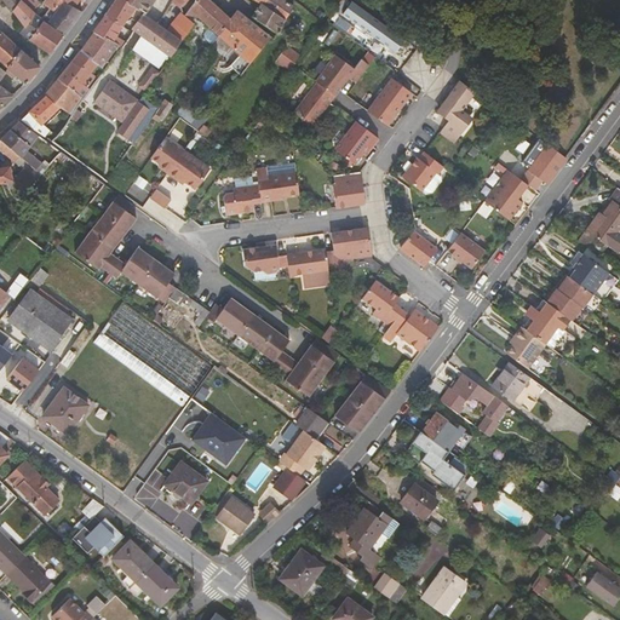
[(1,0),(12,12),(21,0),(19,0),(1,0)]
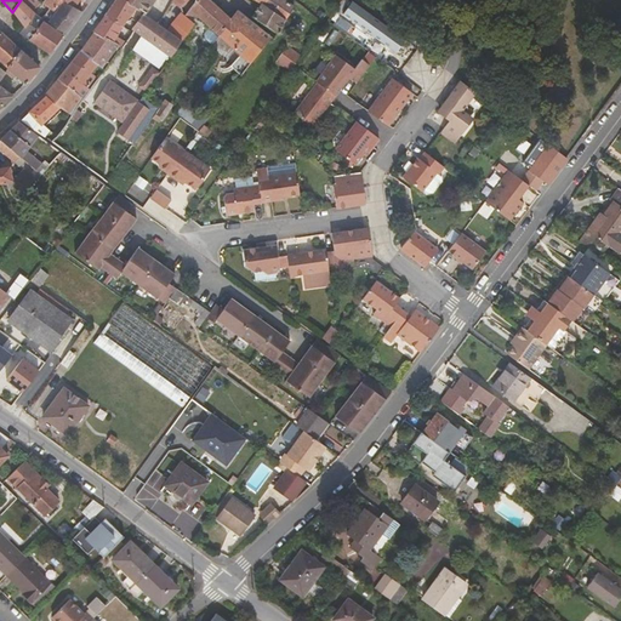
[(12,12),(26,29),(35,16),(32,12),(21,0),(12,12)]
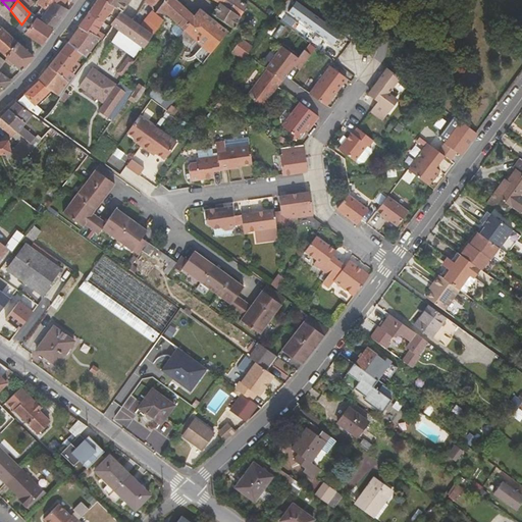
[(37,0),(37,2),(43,8),(37,17),(39,18),(53,28),(55,29),(69,10),(63,6),(52,0),(37,0)]
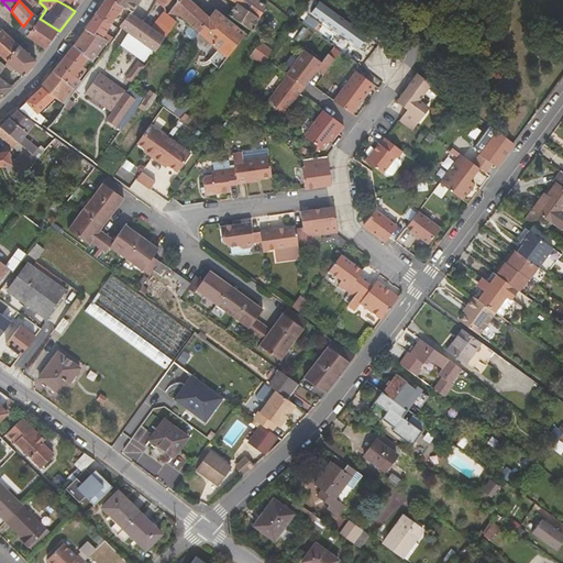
[(103,0),(95,13),(110,25),(116,15),(121,22),(129,11),(112,0),(103,0)]
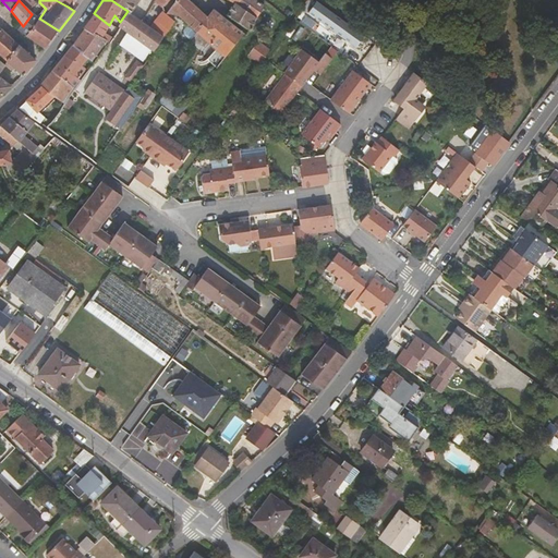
[(111,0),(128,11),(129,12),(136,0),(111,0)]
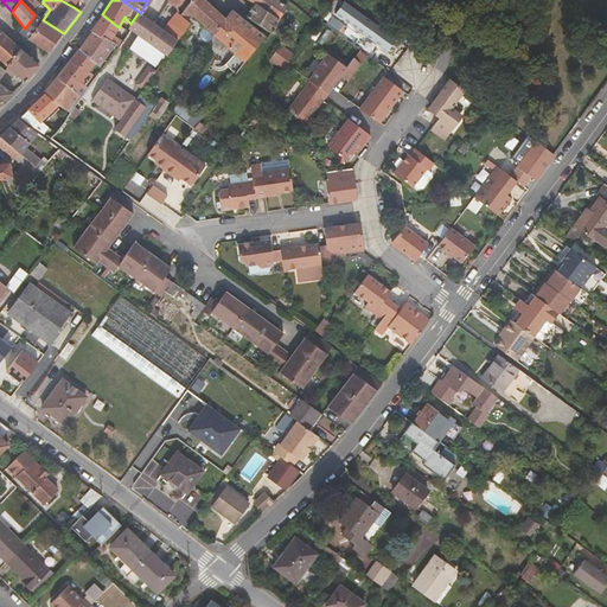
[(190,0),(185,7),(206,26),(213,33),(225,18),(203,0),(190,0)]
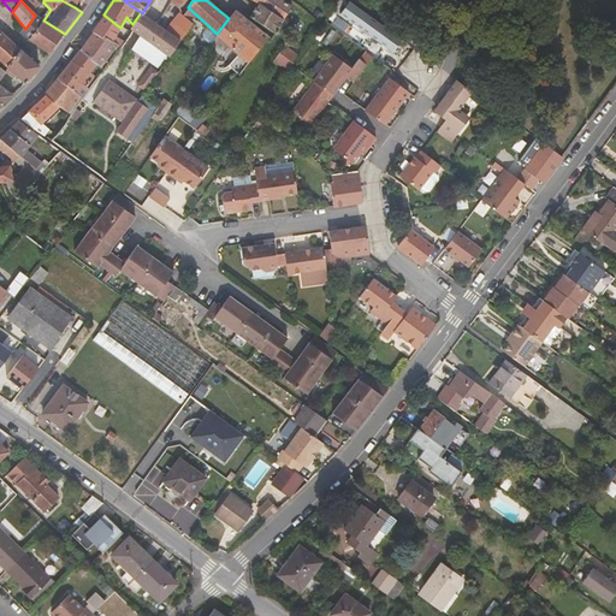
[(252,0),(258,4),(250,16),(272,31),(274,33),(291,6),(283,0),(252,0)]
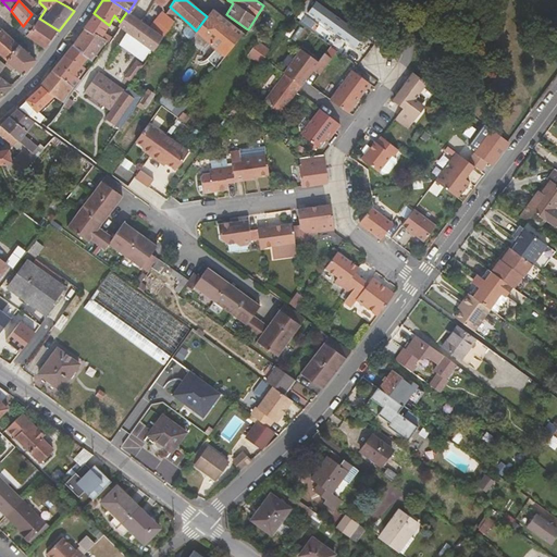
[(354,49),(363,36),(317,1),(309,13),(354,49)]
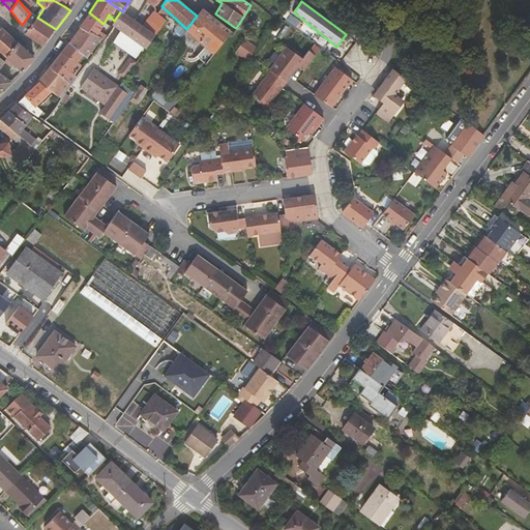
[(197,16),(186,29),(213,53),(231,31),(202,8),(197,16)]
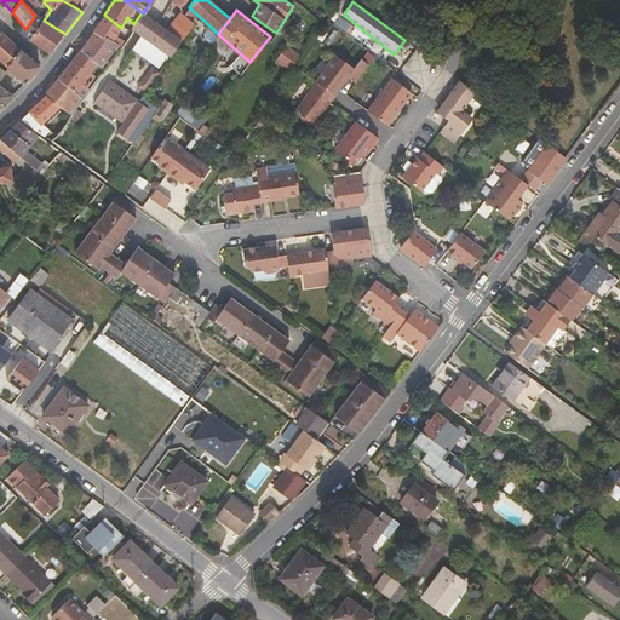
[(128,30),(135,34),(131,41),(148,52),(153,45),(170,56),(193,23),(182,13),(167,33),(161,29),(162,27),(158,23),(156,26),(141,16),(143,13),(142,12),(133,24),(128,30)]
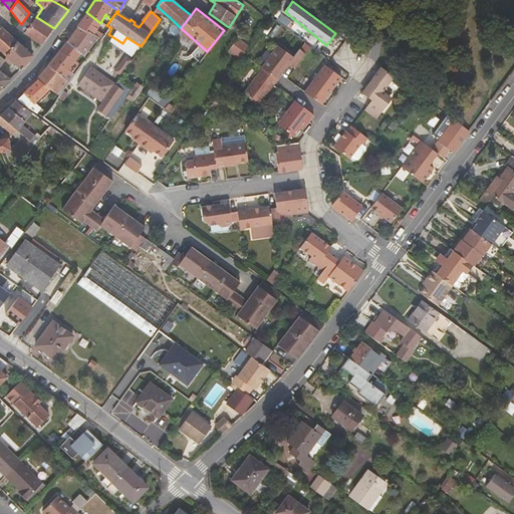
[(78,27),(92,34),(100,23),(86,12),(85,13),(86,14),(77,26),(78,27)]
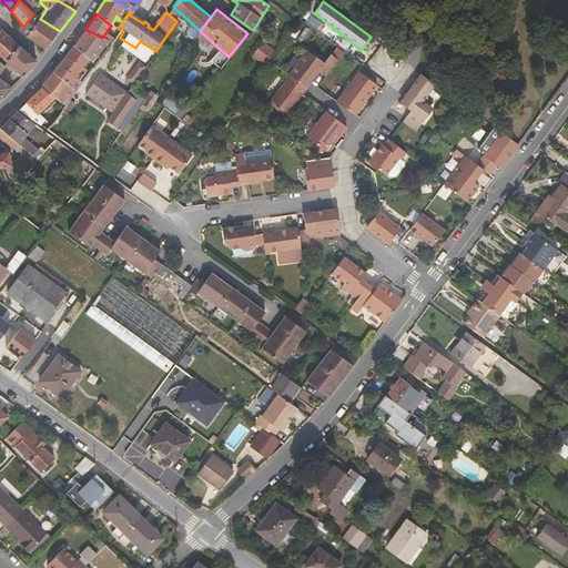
[(23,27),(24,34),(46,49),(57,32),(40,22),(42,20),(40,19),(32,14),(23,27)]
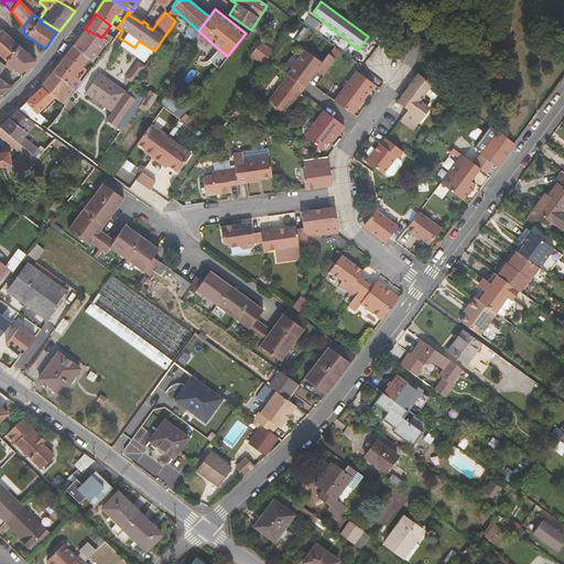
[(198,31),(192,24),(185,31),(186,34),(192,40),(198,31)]
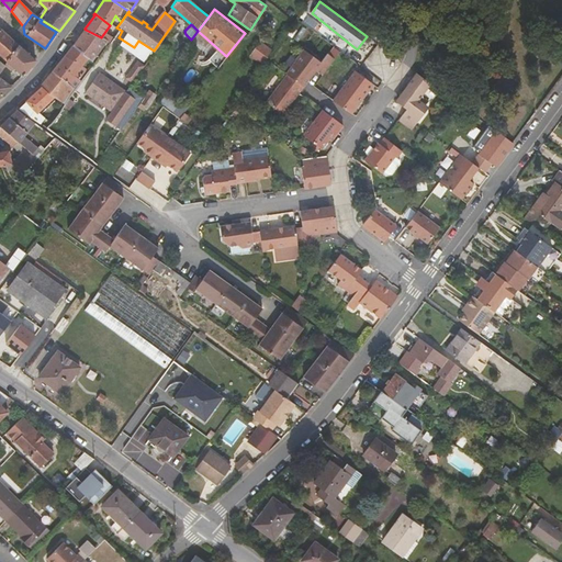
[(89,58),(92,60),(105,42),(105,41),(101,37),(86,30),(72,46),(89,58)]
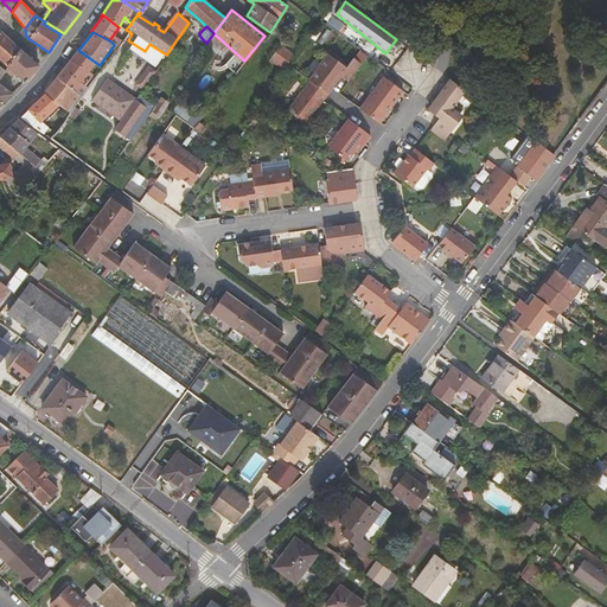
[(20,50),(19,49),(2,33),(0,34),(0,59),(7,65),(20,50)]
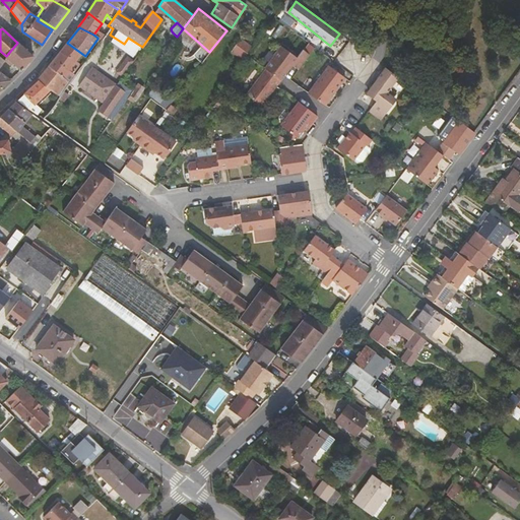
[(229,35),(221,45),(230,52),(238,42),(229,35)]
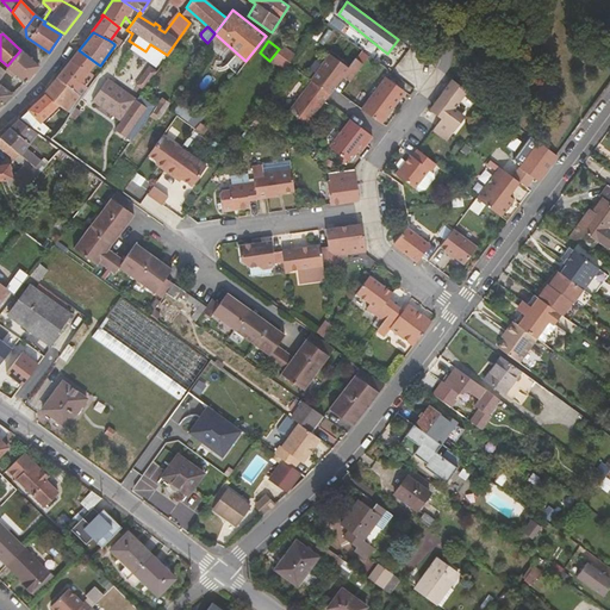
[(281,45),(279,49),(269,61),(284,69),(294,55),(281,45)]
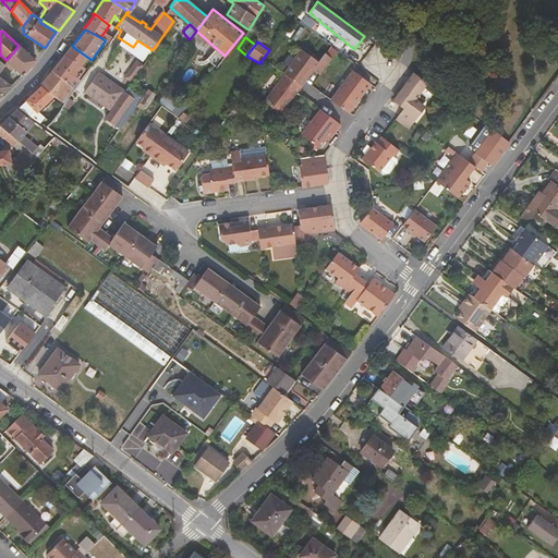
[(22,48),(19,46),(7,60),(23,76),(35,60),(22,48)]
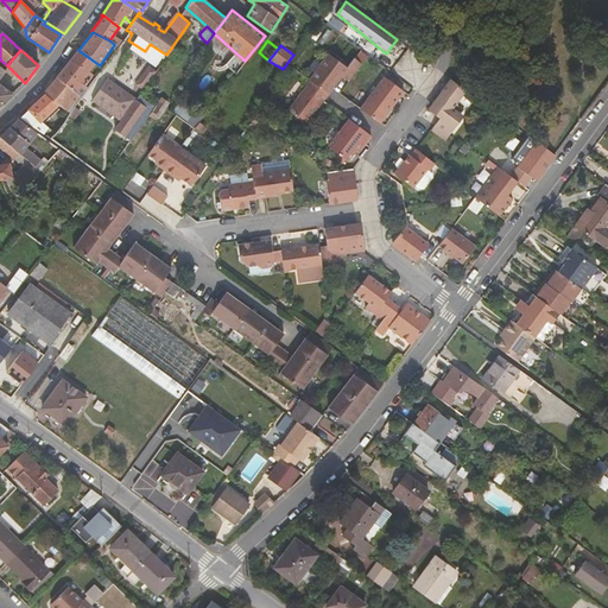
[(58,105),(69,112),(89,84),(87,82),(93,75),(88,70),(96,63),(78,50),(62,70),(45,95),(58,105)]
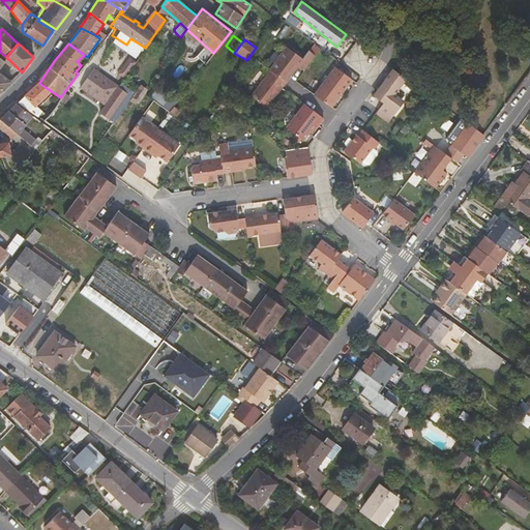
[(277,55),(278,56),(268,69),(269,70),(285,82),(289,77),(296,65),(303,70),(315,55),(307,50),(301,58),(284,46),(277,55)]
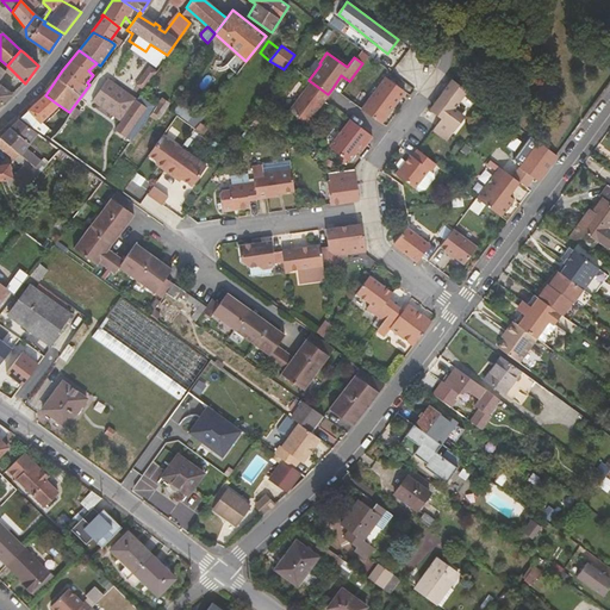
[(0,79),(6,72),(0,67),(0,105),(13,94),(0,85),(0,79)]
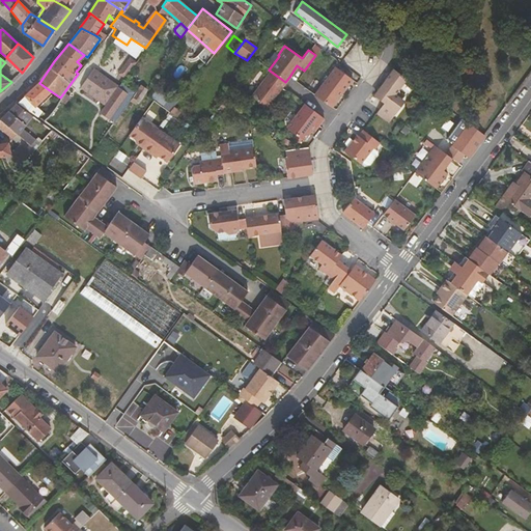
[(115,121),(135,92),(95,65),(80,88),(105,105),(100,111),(115,121)]
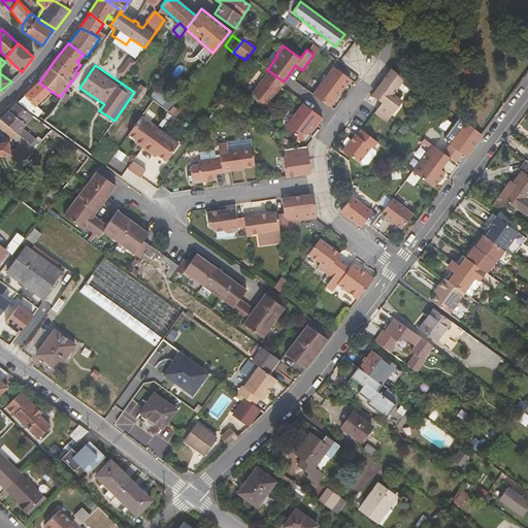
[(350,77),(332,65),(311,94),(329,106),(350,77)]
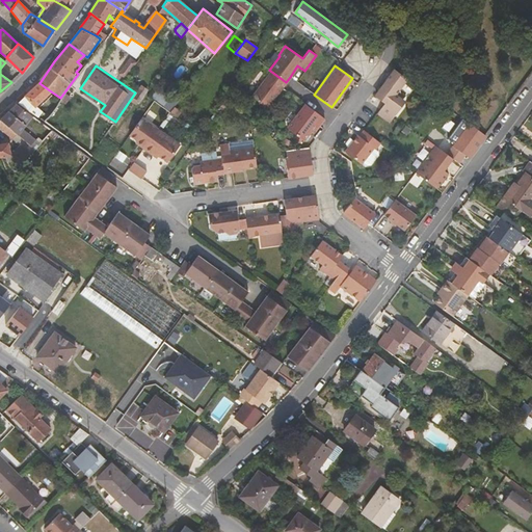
[(379,90),(378,91),(378,92),(378,95),(378,97),(378,98),(383,102),(379,109),(376,113),(388,123),(400,107),(401,105),(399,88),(406,78),(393,68),(388,75),(390,87),(383,88),(381,89),(380,89),(379,90)]
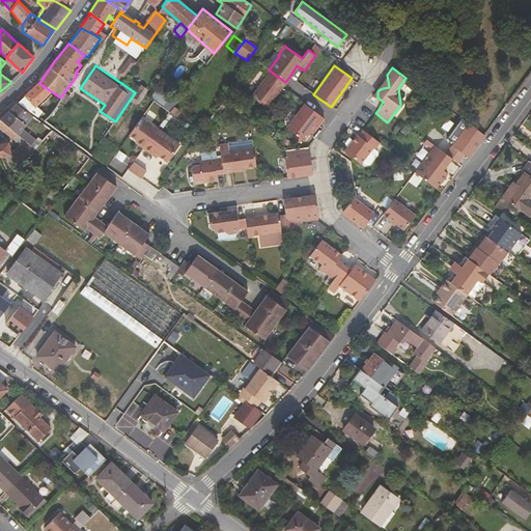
[(285,82),(270,71),(251,96),(267,108),(281,86),(285,82)]
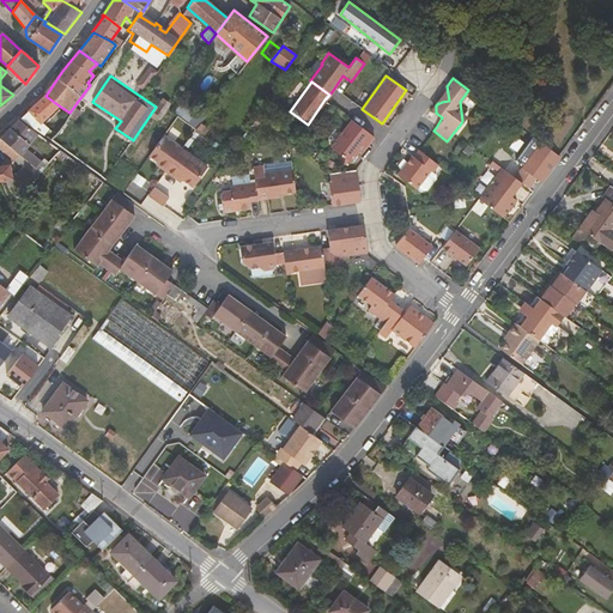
[(449,101),(447,86),(430,109),(436,113),(436,111),(436,109),(436,107),(436,105),(437,104),(438,103),(439,103),(442,102),(449,101)]
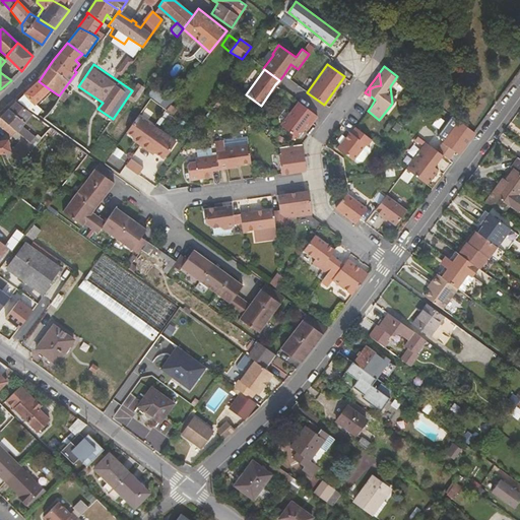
[(132,89),(139,93),(145,85),(139,80),(132,89)]
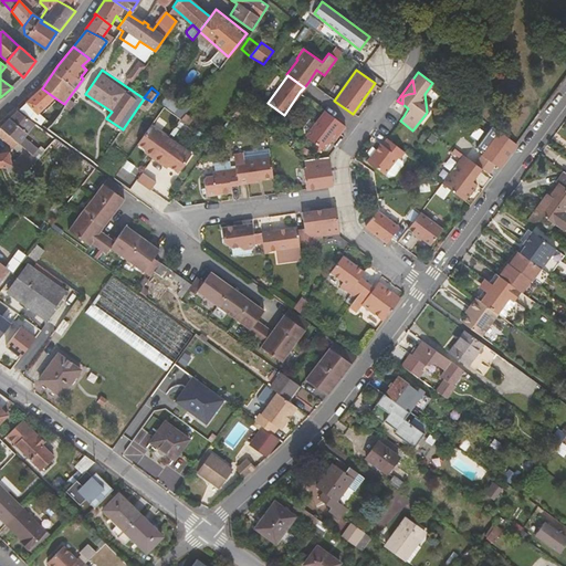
[(19,109),(45,129),(49,125),(45,123),(46,122),(38,113),(54,97),(42,88),(41,91),(19,109)]
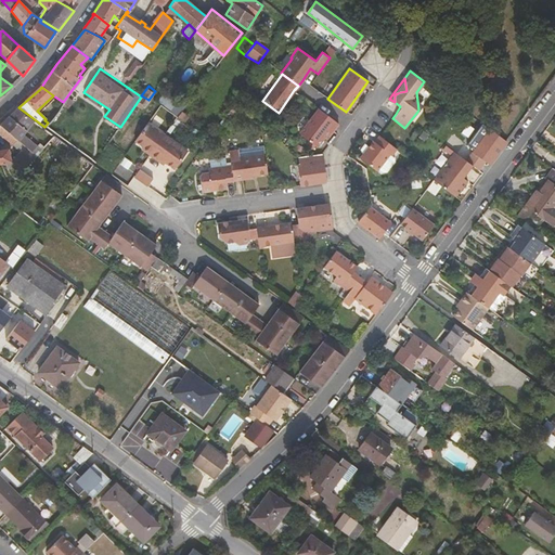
[(166,95),(160,101),(177,115),(181,110),(166,95)]
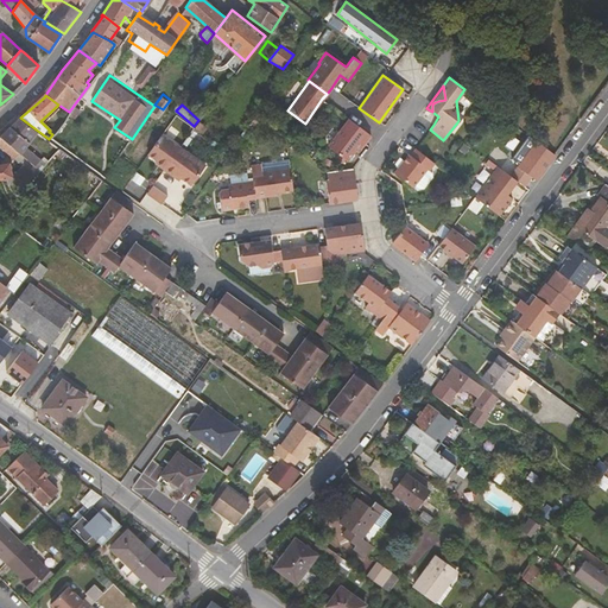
[(371,133),(349,118),(329,145),(349,159),(362,141),(363,143),(371,133)]
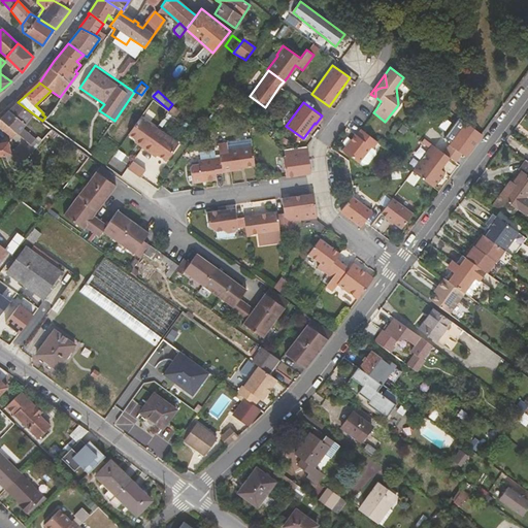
[(32,116),(17,104),(0,119),(17,134),(18,133),(32,116)]
